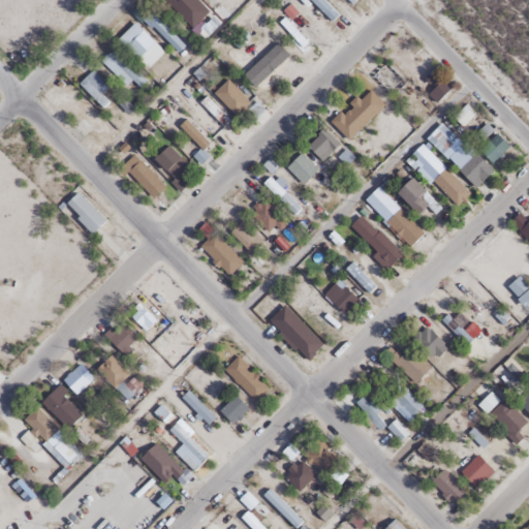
[(203,39),(219,23),(196,0),(164,0),(203,39)]
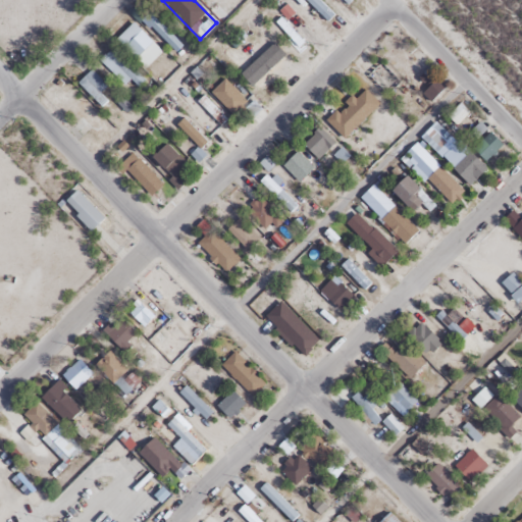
[(333,14),(317,0),(304,0),(327,21),(333,14)]
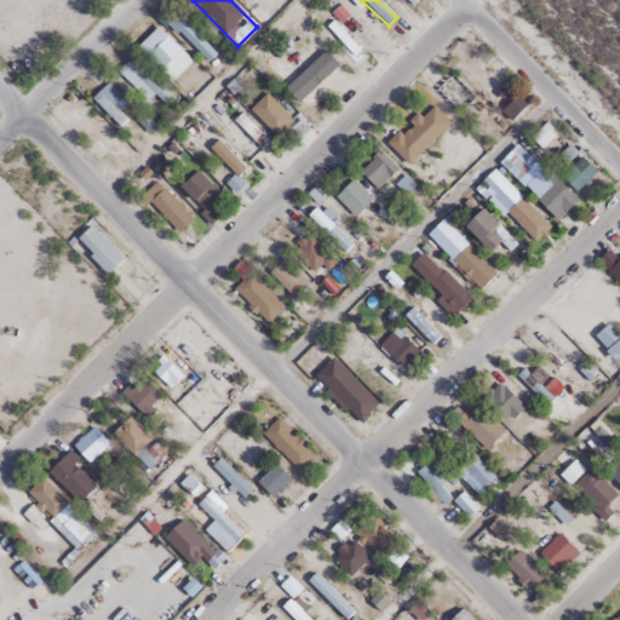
[(173,81),(193,61),(159,28),(139,50),(173,81)]
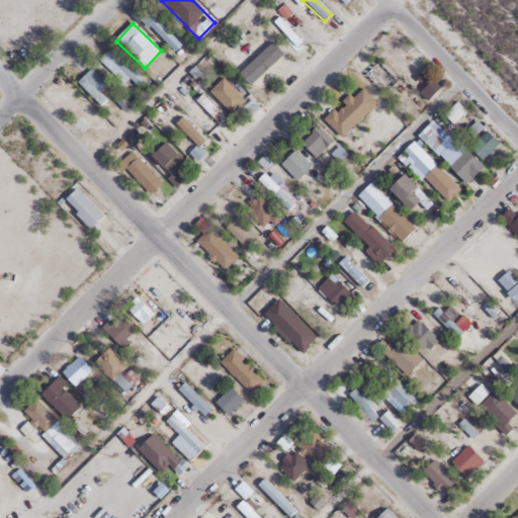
[(143,80),(111,49),(104,56),(136,86),(143,80)]
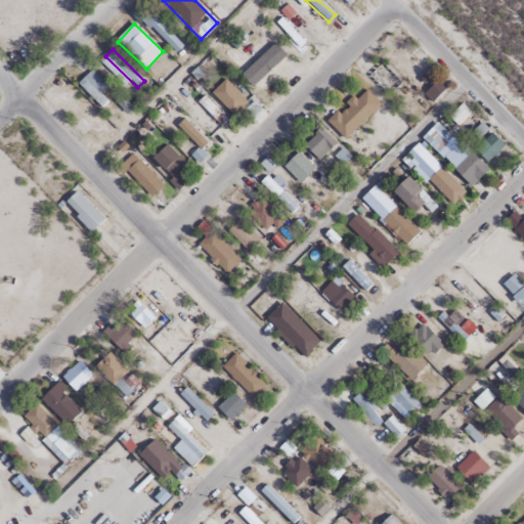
[(77,83),(101,107),(115,94),(90,70),(77,83)]
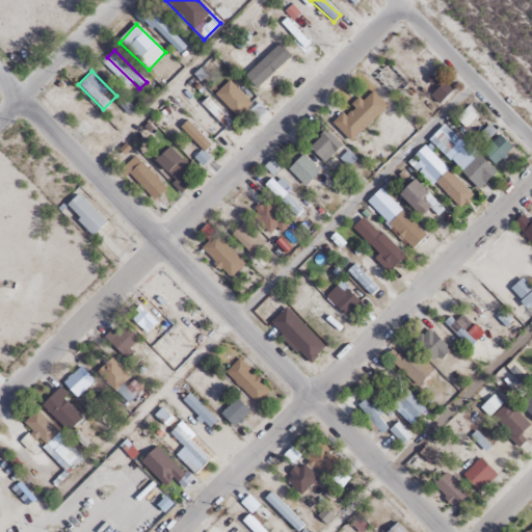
[(429,95),(436,103),(454,87),(447,79),(429,95)]
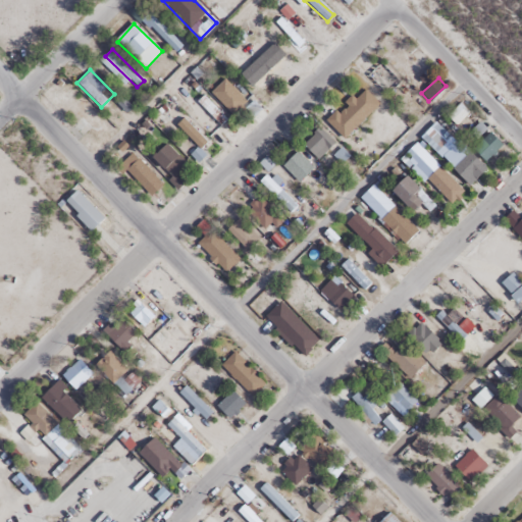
[(245,103),(223,80),(210,92),(230,115),(245,103)]
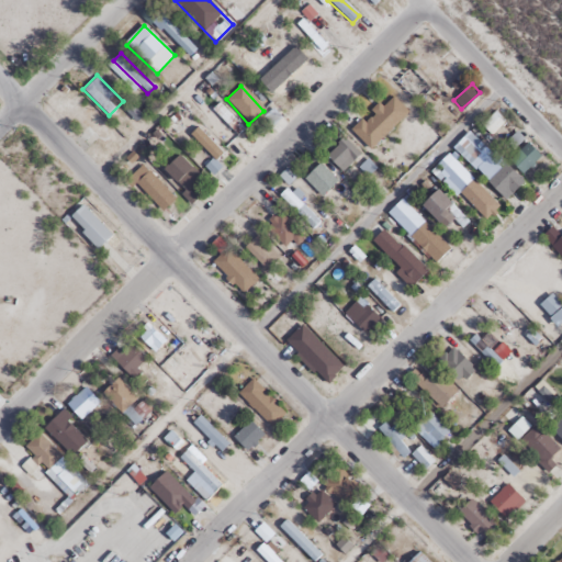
[(379,104),(349,130),(367,149),(407,113),(392,97),(381,107),(379,104)]
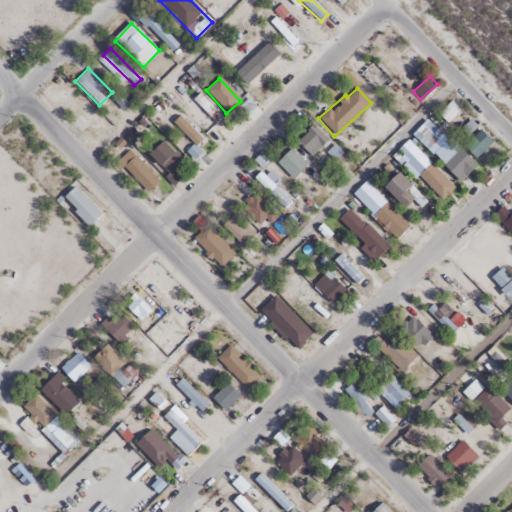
[(192,100),(215,123),(222,117),(198,94),(192,100)]
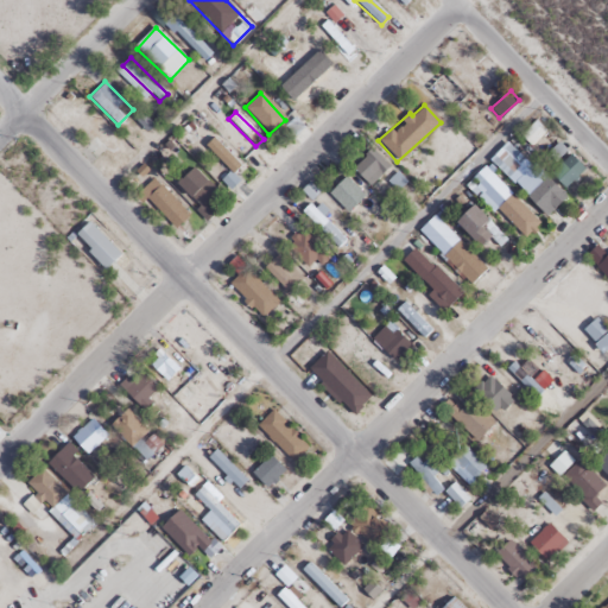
[(510,181),(527,163),(511,146),(493,164),(510,181)]
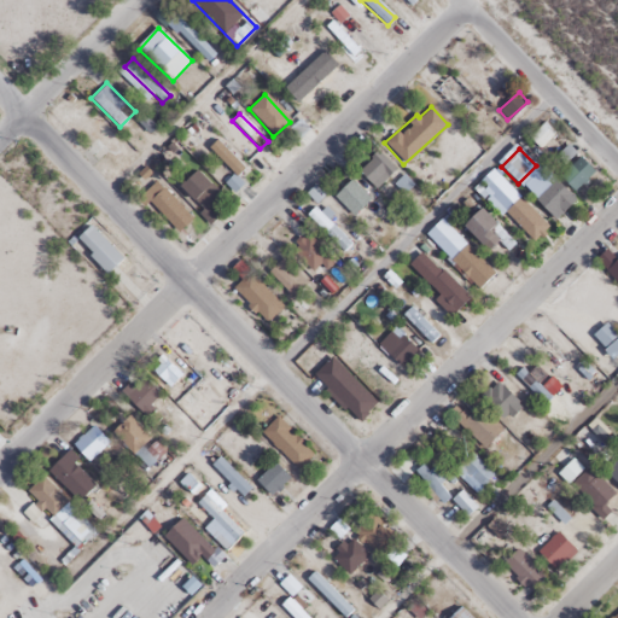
[(396,169),(378,150),(357,172),(375,190),(396,169)]
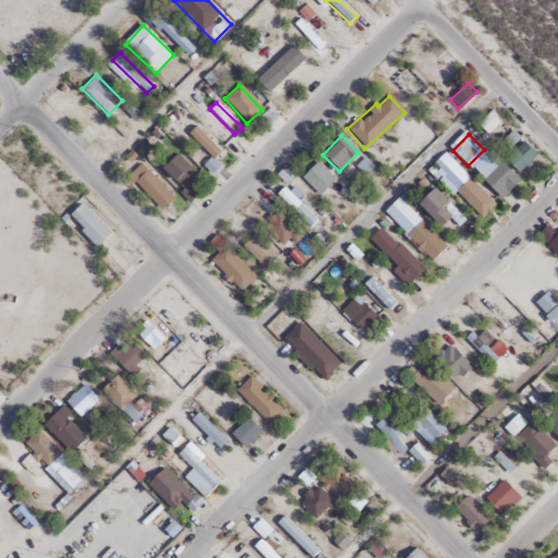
[(507,157),(521,170),(535,156),(522,142),(507,157)]
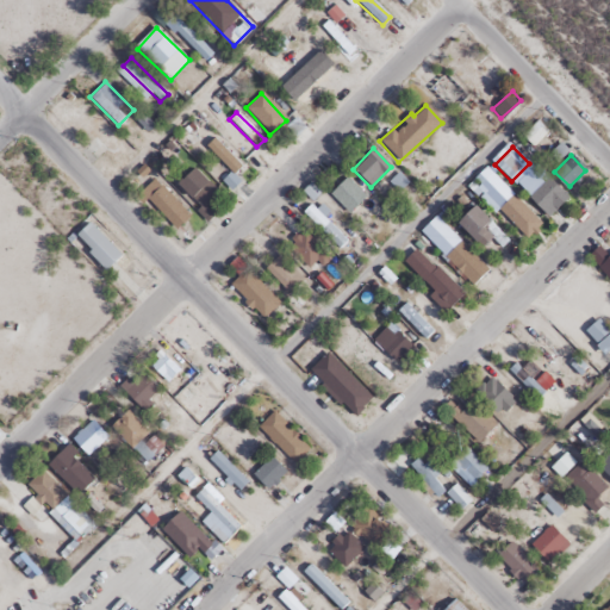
[(199,207),(216,191),(193,168),(176,184),(199,207)]
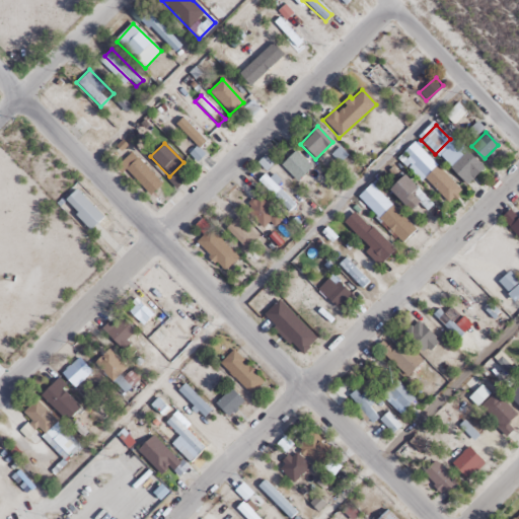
[(280,165),(296,181),(311,167),(294,150),(280,165)]
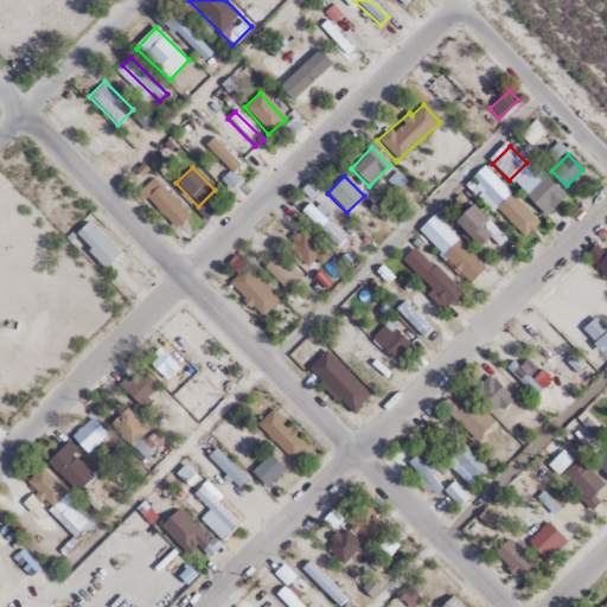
[(139,192),(176,228),(189,215),(153,178),(139,192)]
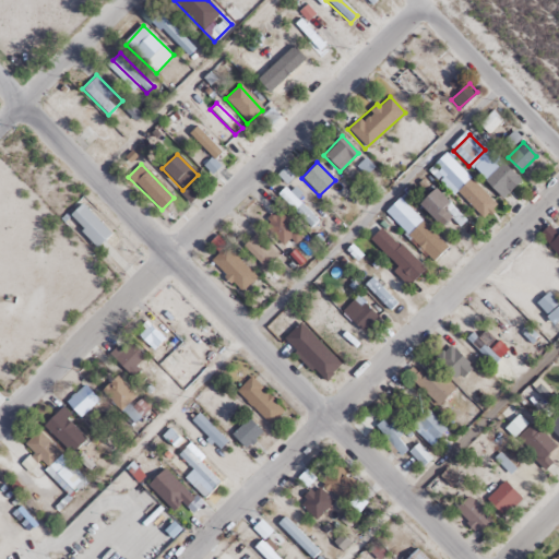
[(501,199),(519,181),(501,164),(484,181),(501,199)]
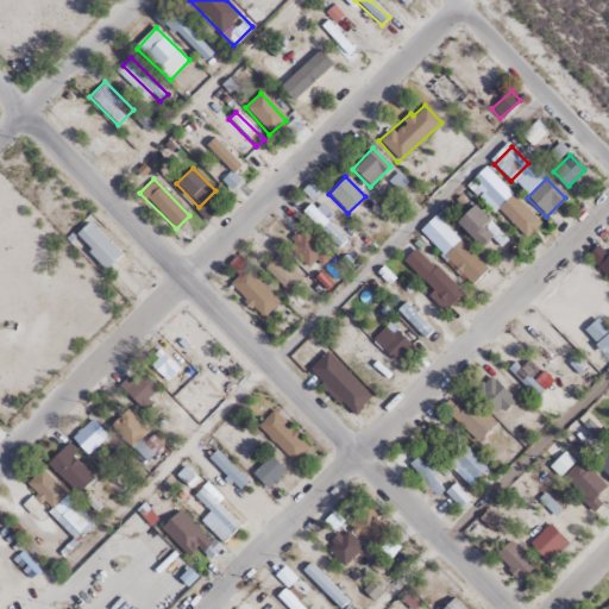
[(482,193),(525,238),(538,224),(495,180),(482,193)]
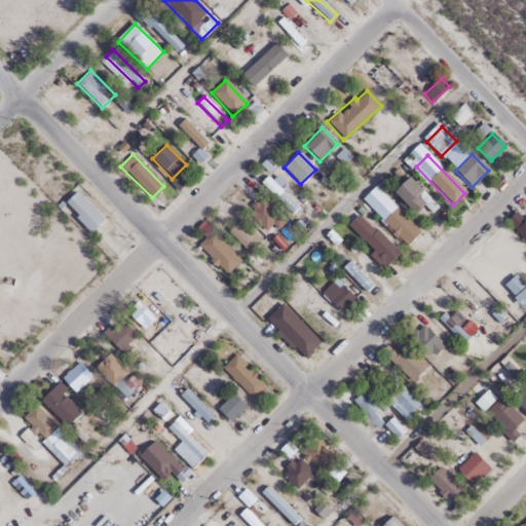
[(298,208),(268,176),(261,182),(291,214),(298,208)]
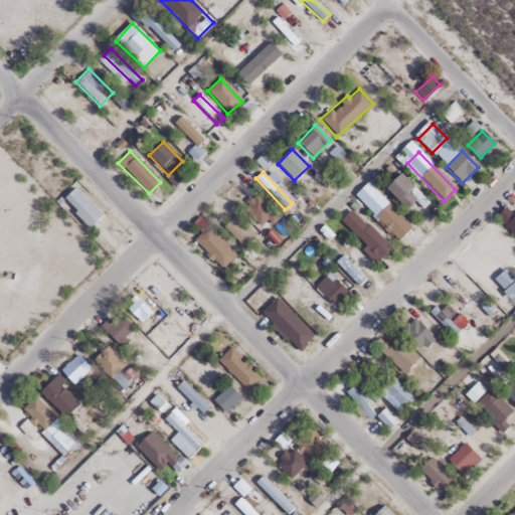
[(393,182),(421,209),(428,203),(400,175),(393,182)]
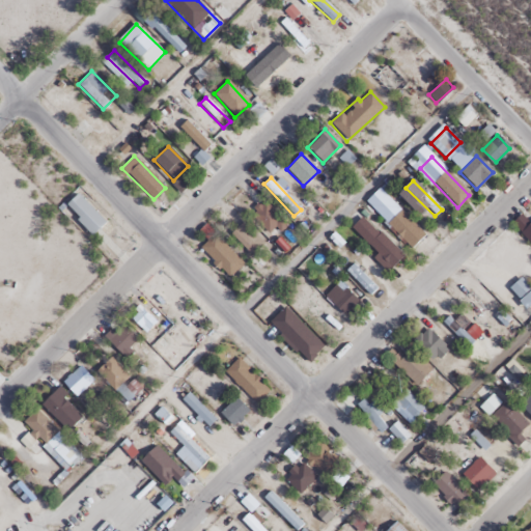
[(365,201),(411,248),(424,234),(379,188),(365,201)]
